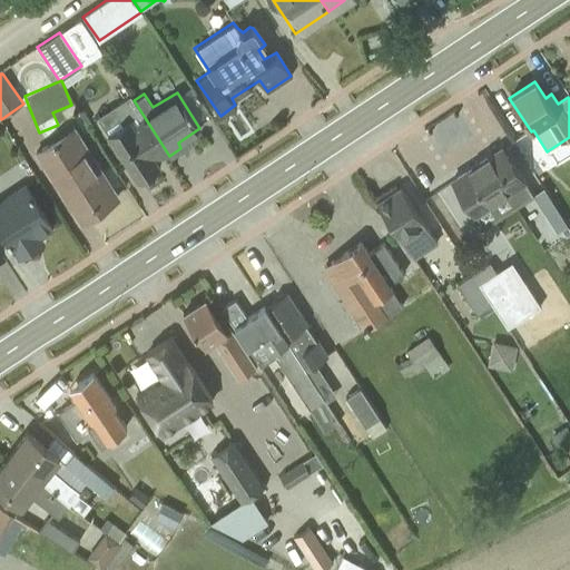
[(97,117),(137,179),(159,166),(158,163),(169,156),(134,100),(129,96),(97,117)]
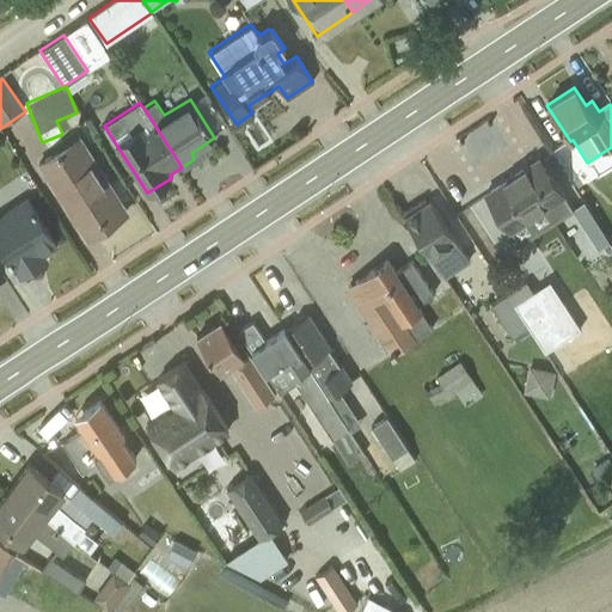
[(86,238),(127,213),(105,179),(108,177),(80,134),(37,161),(86,238)]
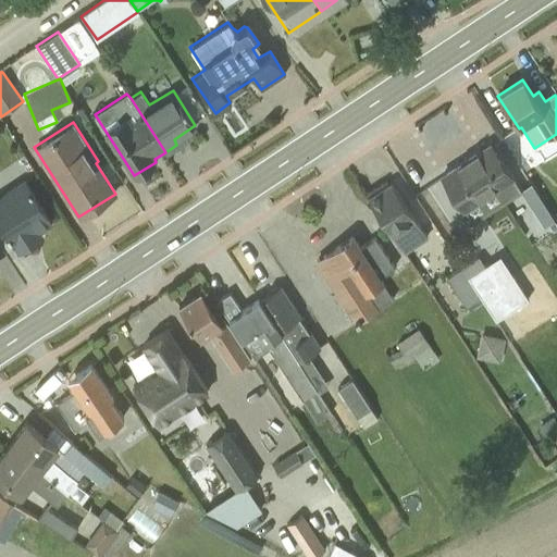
[(520,192),(521,190),(520,190),(490,144),(442,176),(454,195),(449,198),(457,211),(461,209),(465,212),(472,223),(520,192)]
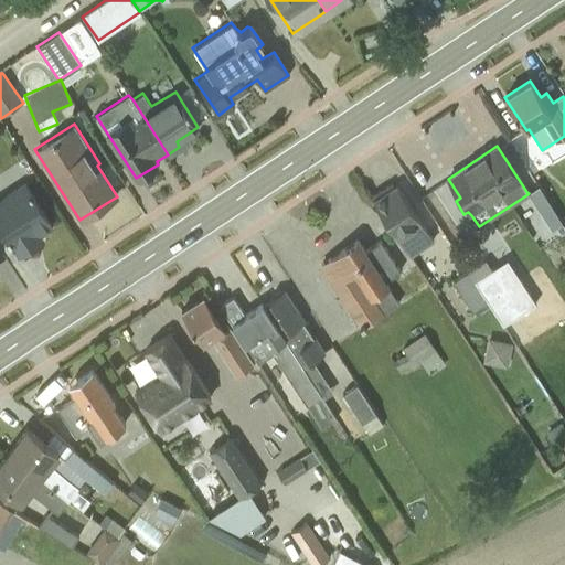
[(39,234),(52,225),(23,182),(0,198),(0,226),(19,255),(42,238),(39,234)]
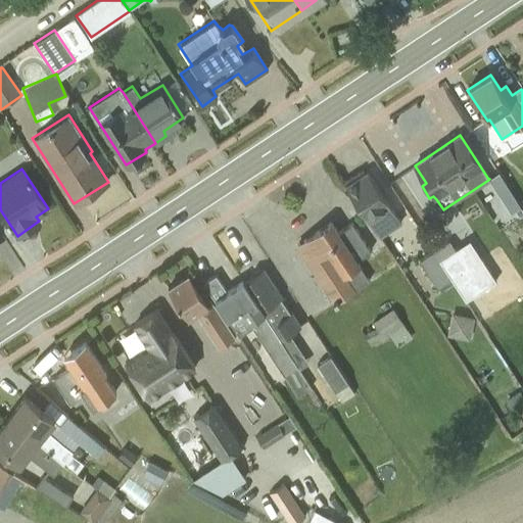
[(380,237),(401,224),(367,173),(345,187),(380,237)]
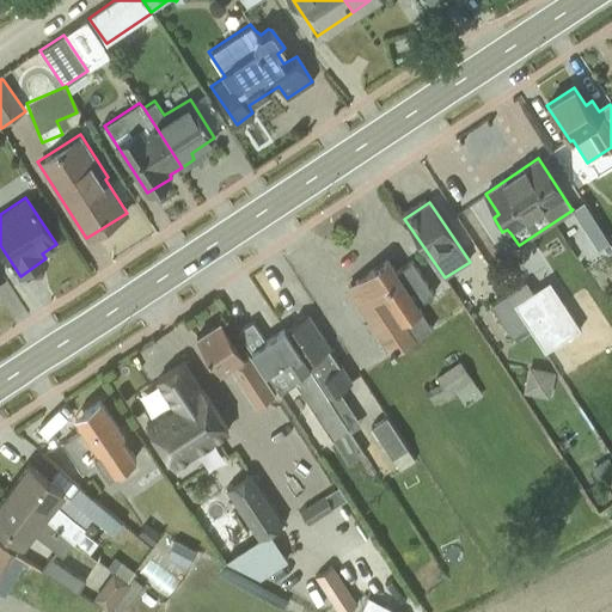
[(598,250),(609,242),(582,202),(571,209),(573,209),(571,210),(598,250)]
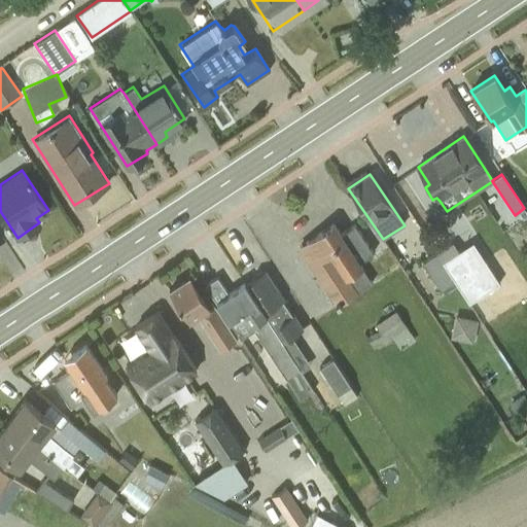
[(338,307),(372,284),(361,269),(363,268),(360,262),(373,254),(354,225),(340,235),(334,225),(300,248),(338,307)]
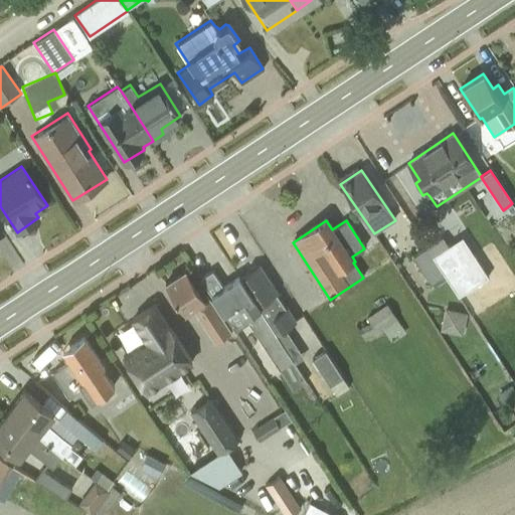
[(431,284),(444,275),(425,248),(412,258),(431,284)]
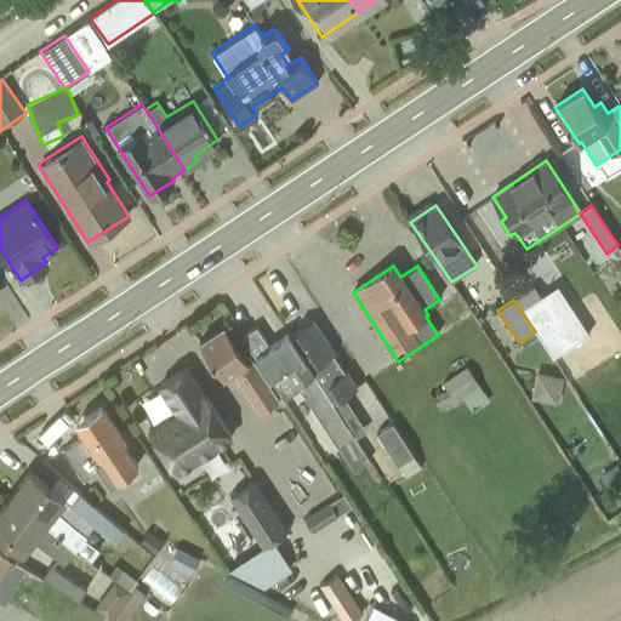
[(332,355),(335,354),(312,319),(288,336),(354,439),(365,432),(343,398),(357,388),(346,371),(343,372),(332,355)]
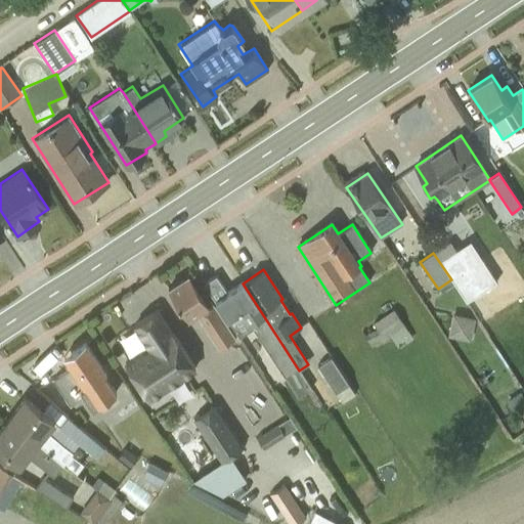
[(218,349),(234,339),(212,303),(208,306),(188,275),(168,290),(188,320),(187,320),(187,322),(197,316),(218,349)]
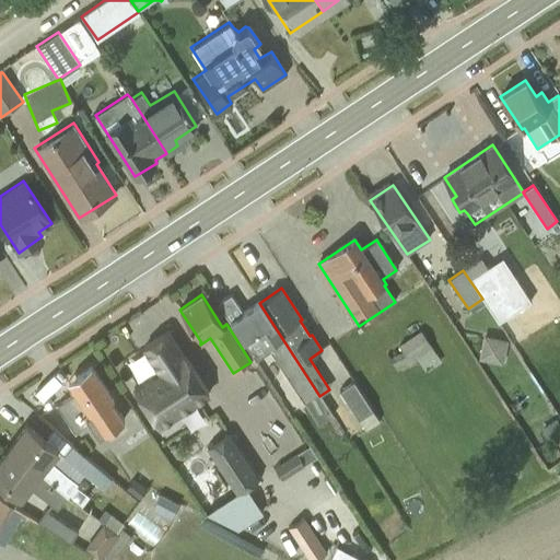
[(333,416),(319,396),(259,303),(243,313),(231,295),(218,304),(255,361),(270,351),(318,426),(333,416)]
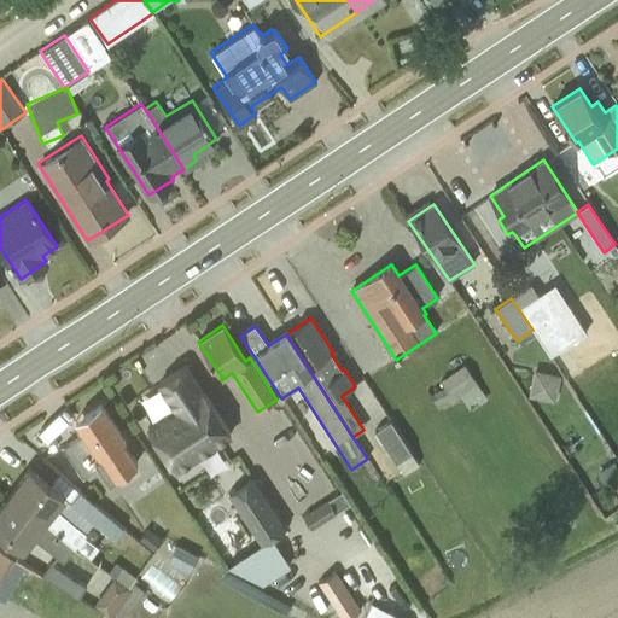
[(464,367),(439,383),(443,389),(430,397),(437,410),(459,397),(470,413),(487,402),(476,385),(477,385),(464,367)]
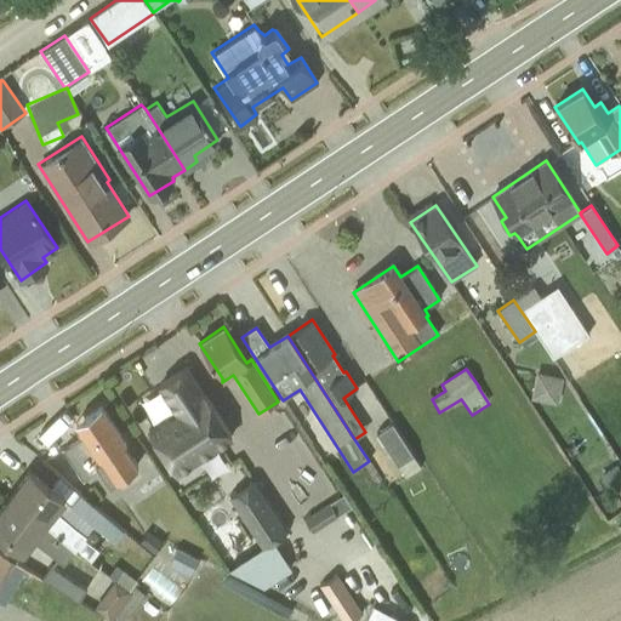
[(176,477),(233,439),(205,397),(203,398),(184,370),(159,387),(175,411),(146,432),(176,477)]
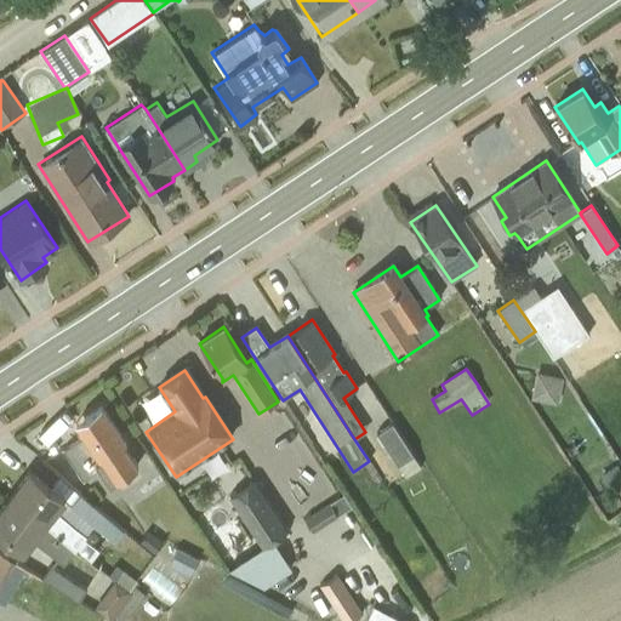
[(533,399),(556,404),(560,381),(537,376),(533,399)]
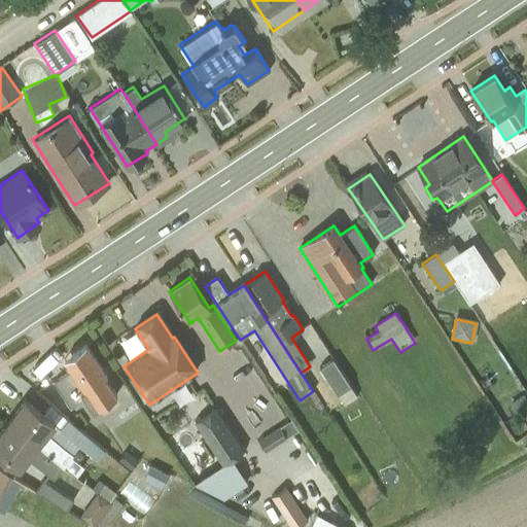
[(93,411),(117,395),(105,377),(106,376),(86,346),(71,355),(73,359),(67,364),(71,371),(54,383),(69,408),(84,397),(93,411)]
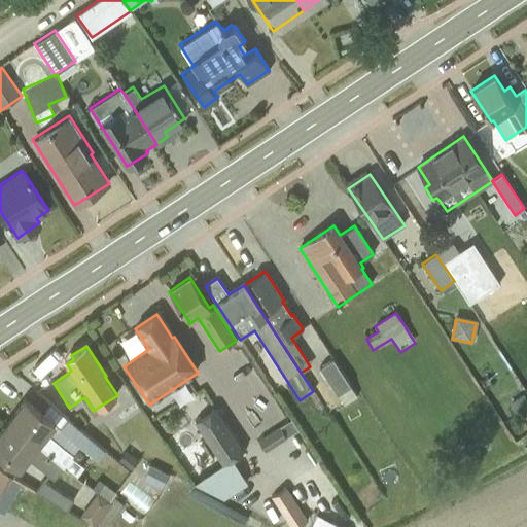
[(345,408),(358,398),(332,360),(319,369),(345,408)]
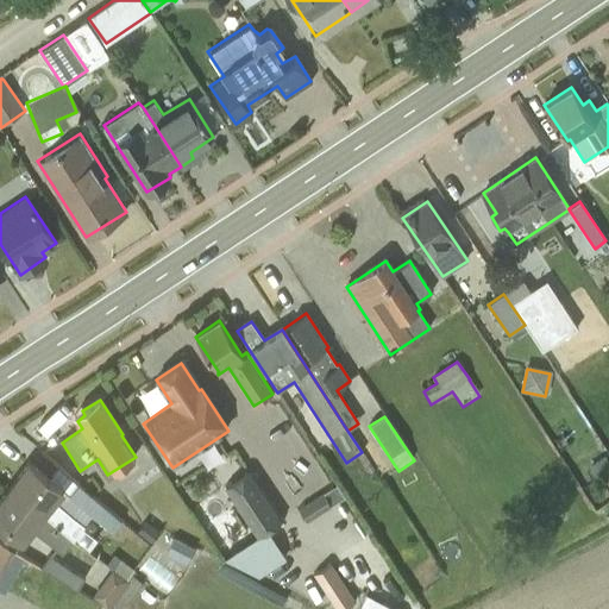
[(232,450),(211,469),(223,482),(245,463),(232,450)]
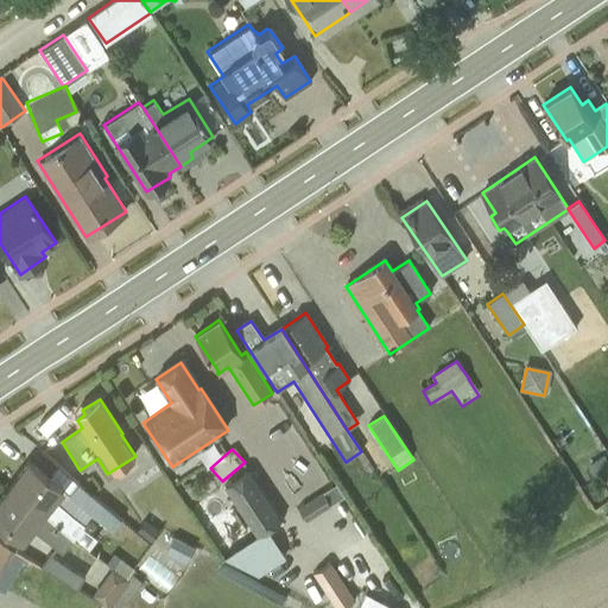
[(596,483),(607,475),(607,461),(605,456),(587,467),(596,483)]
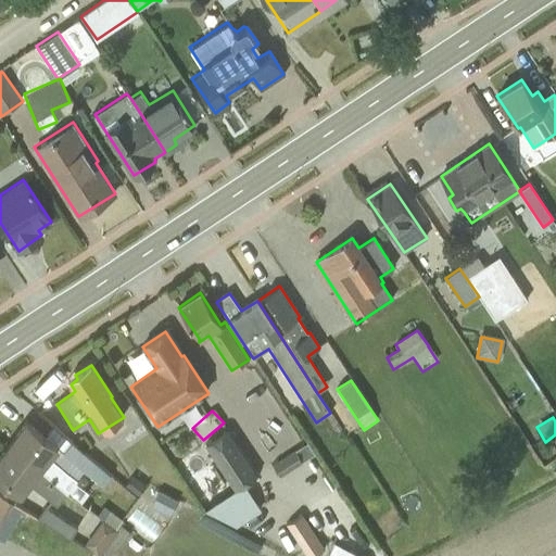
[(52,427),(45,439),(25,424),(8,449),(80,503),(87,492),(74,482),(84,470),(102,485),(111,476),(52,427)]
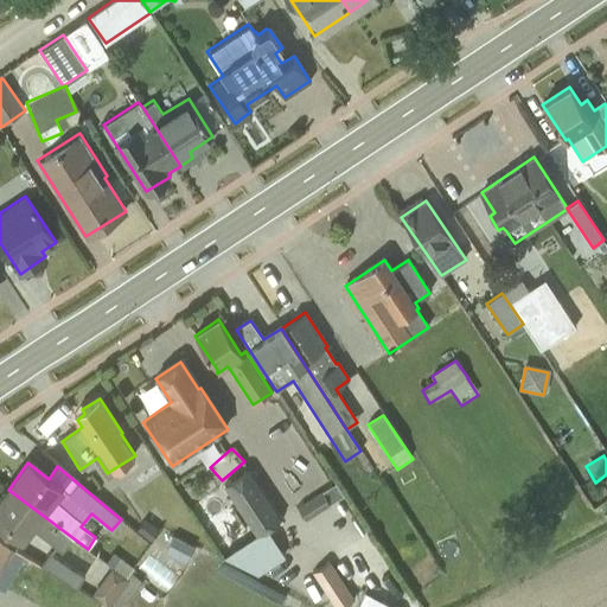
[(266,528),(280,518),(248,470),(223,486),(255,536),(222,556),(256,575),(275,562),(279,568),(282,567),(281,566),(286,562),(283,557),(285,556),(266,528)]
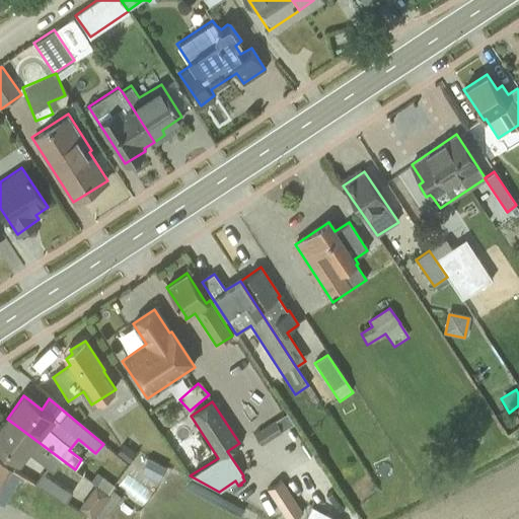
[(261,445),(292,424),(286,414),(275,421),(275,420),(253,434),(261,445)]
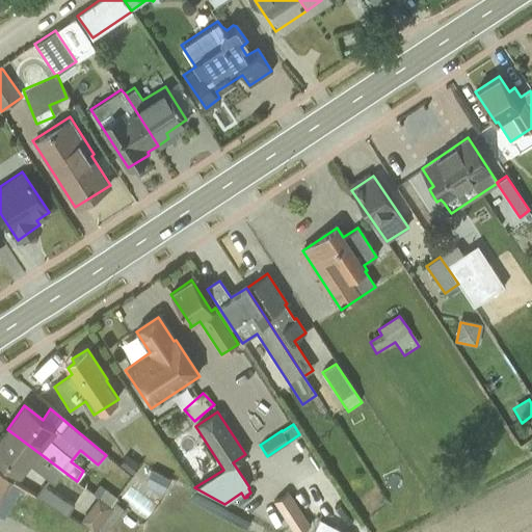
[(77,481),(7,429),(0,437),(0,459),(21,476),(28,466),(53,484),(54,483),(68,493),(70,489),(77,494),(83,485),(77,481)]
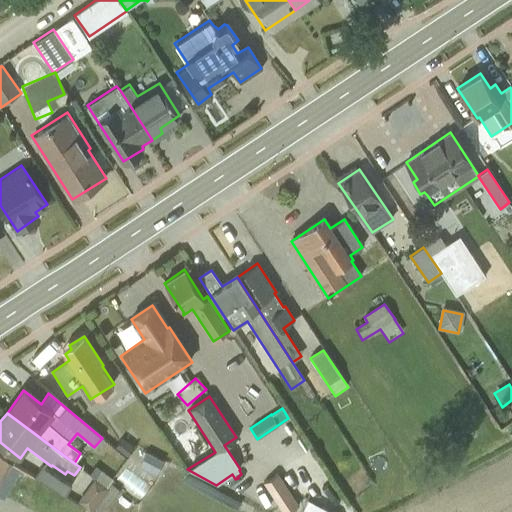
[(114,447),(126,456),(132,447),(120,438),(114,447)]
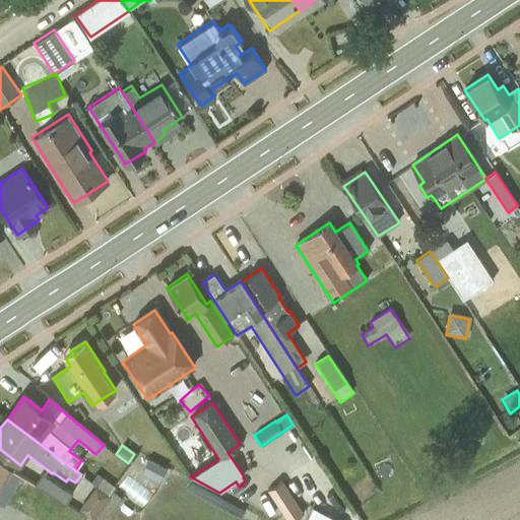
[(0,507),(3,509),(21,478),(0,466),(0,507)]
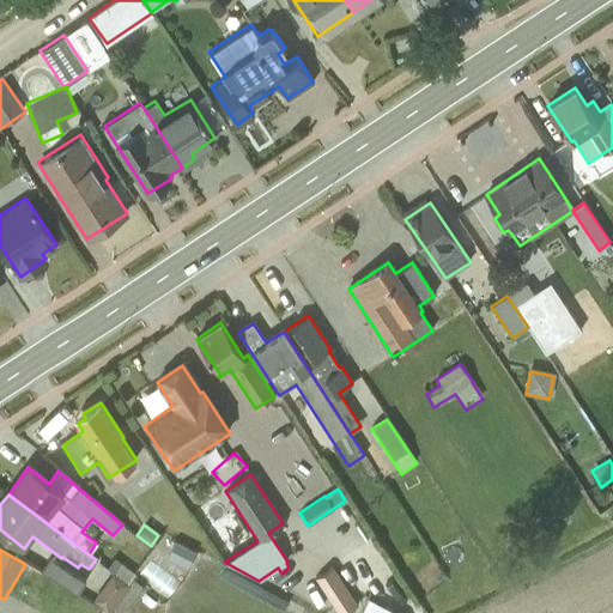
[(114,572),(131,586),(134,581),(138,576),(114,558),(107,568),(114,572)]
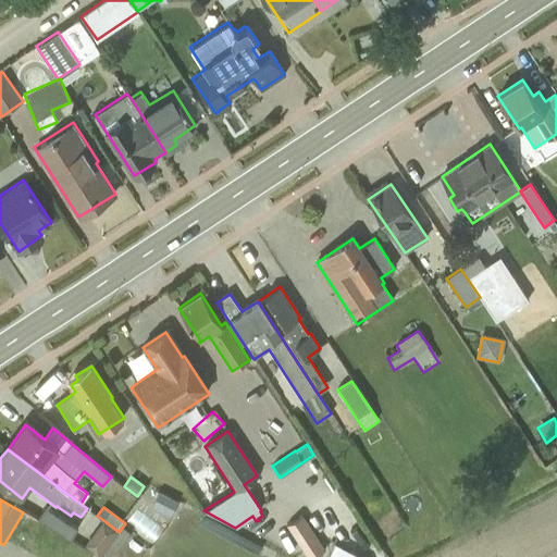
[(69,540),(76,527),(45,509),(36,520),(69,540)]
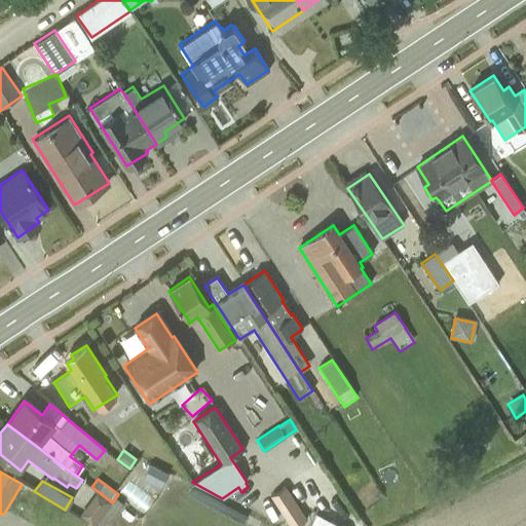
[(240,525),(241,525),(249,514),(193,485),(187,497),(240,525)]
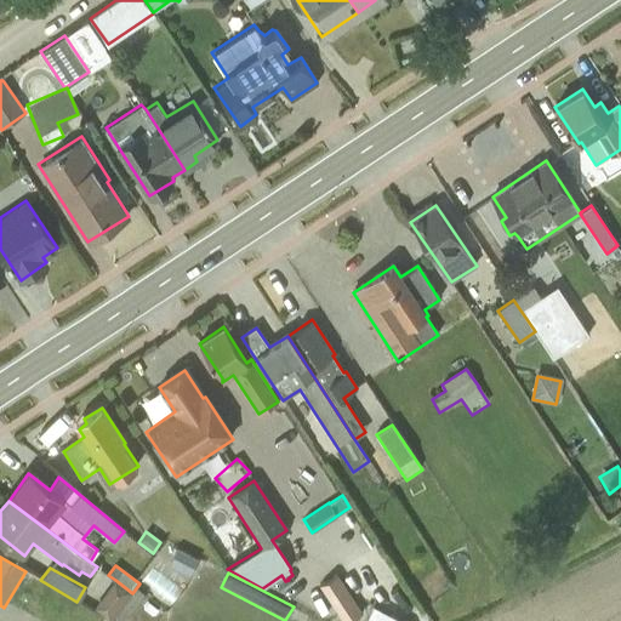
[(340,620),(351,620),(362,614),(336,576),(319,588),(340,620)]
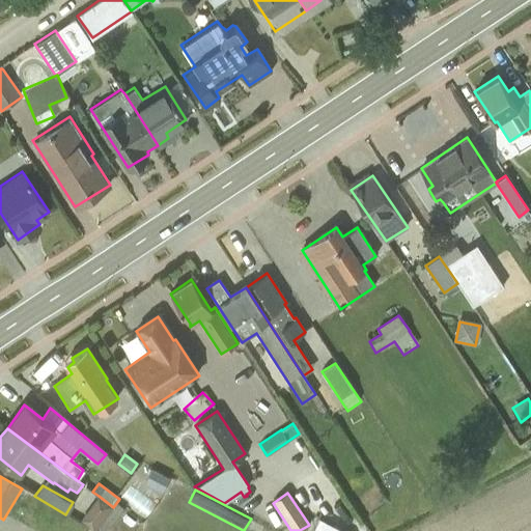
[(95,530),(113,507),(99,496),(80,520),(94,530),(95,530)]
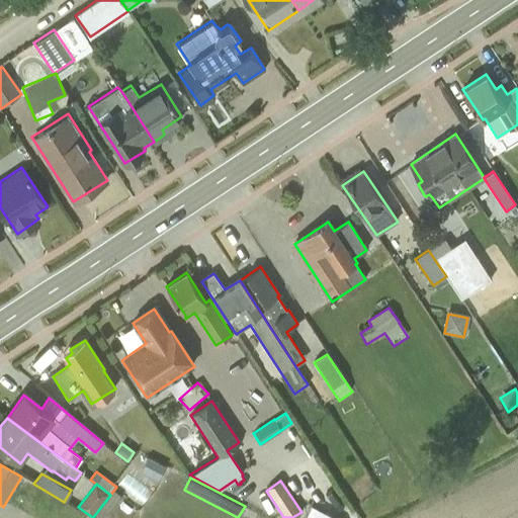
[(343,507),(346,505),(336,490),(324,497),(330,507),(332,505),(337,514),(345,509),(343,507)]
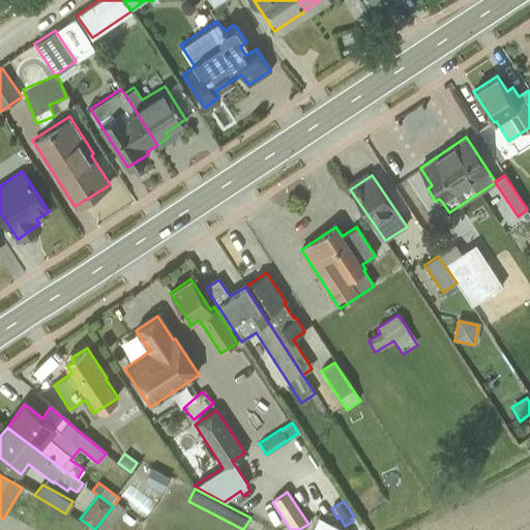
[(116,502),(113,506),(95,529),(96,529),(108,529),(124,508),(116,502)]
